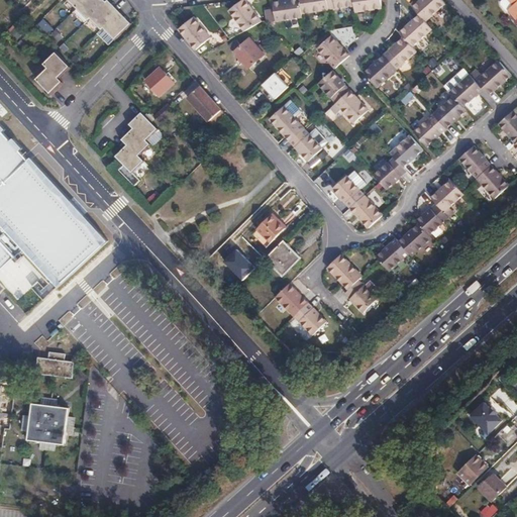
[(68,0),(77,9),(86,0),(68,0)]
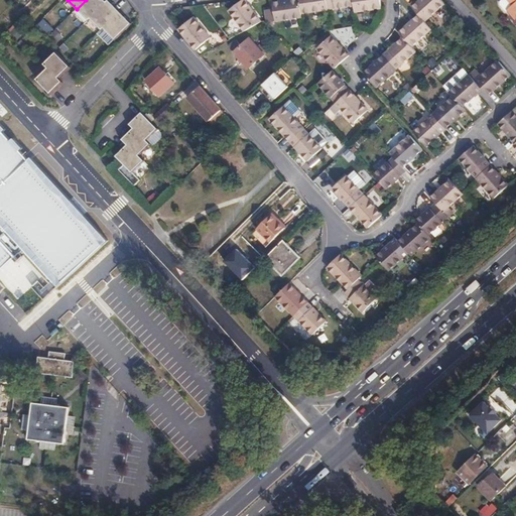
[(86,0),(77,9),(88,20),(107,2),(105,0),(86,0)]
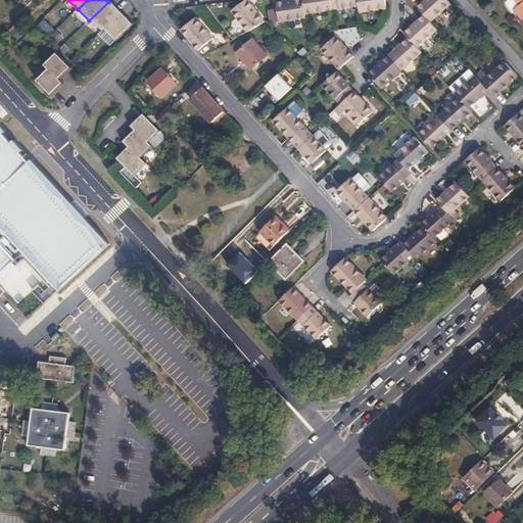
[(266,22),(248,0),(245,0),(232,11),(247,32),(266,22)]
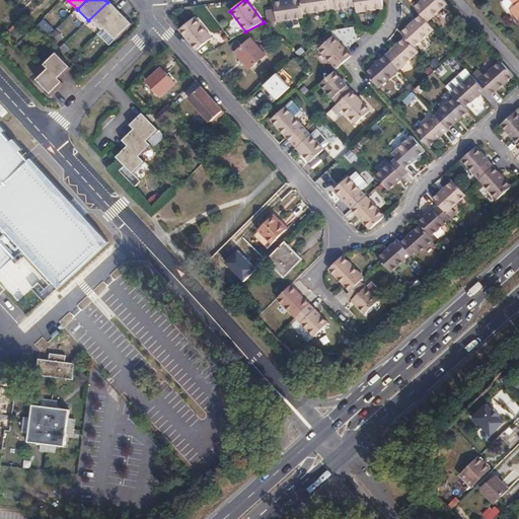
[(301,0),(286,0),(275,2),(276,8),(278,21),(304,17),(303,14),(301,0)]
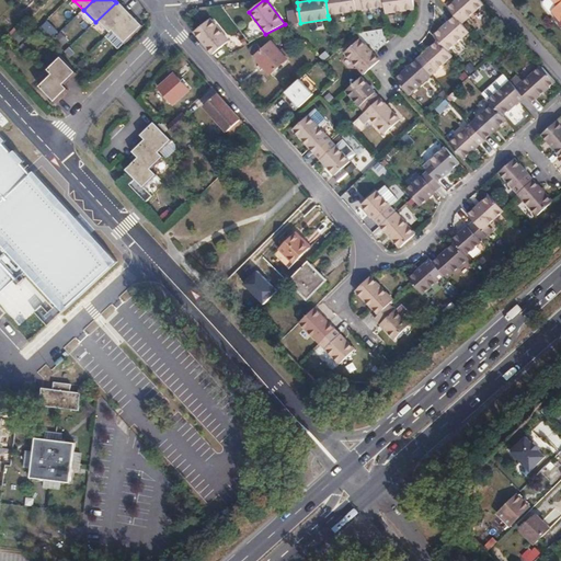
[(357,11),(355,0),(325,0),(328,15),(357,11)]
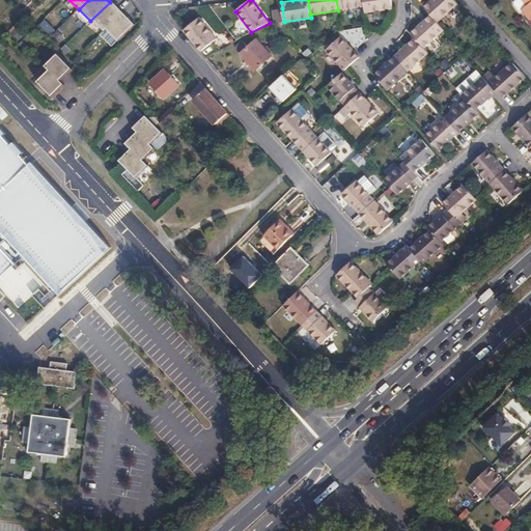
[(364,0),(336,0),(338,10),(365,6),(364,0)]
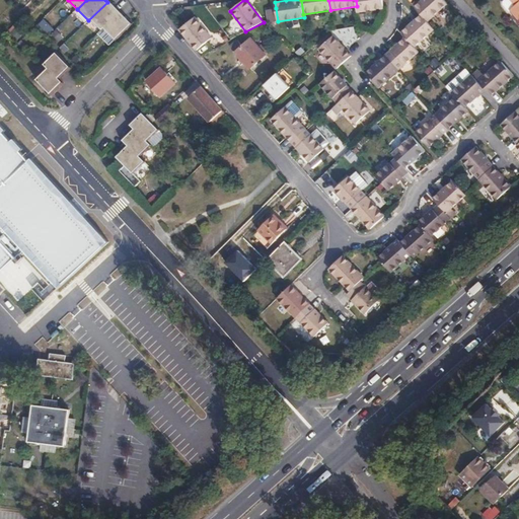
[(384,8),(382,0),(356,0),(357,6),(358,12),(384,8)]
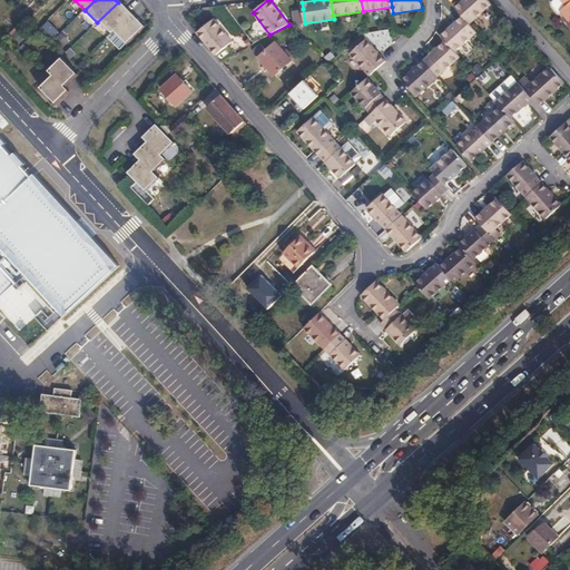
[(488,0),(463,0),(455,8),(463,16),(470,23),(492,3),(488,0)]
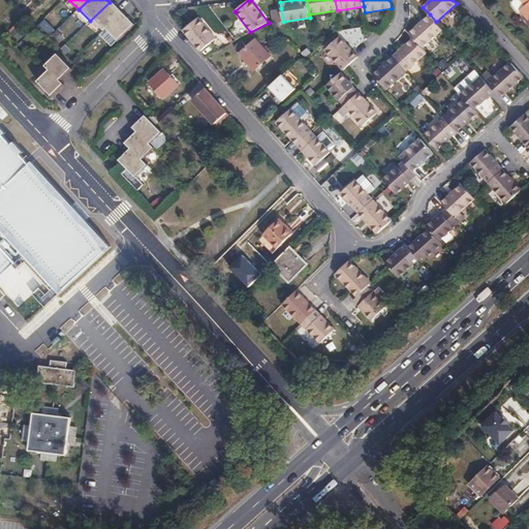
[(527,6),(522,0),(520,0),(516,4),(521,10),(527,6)]
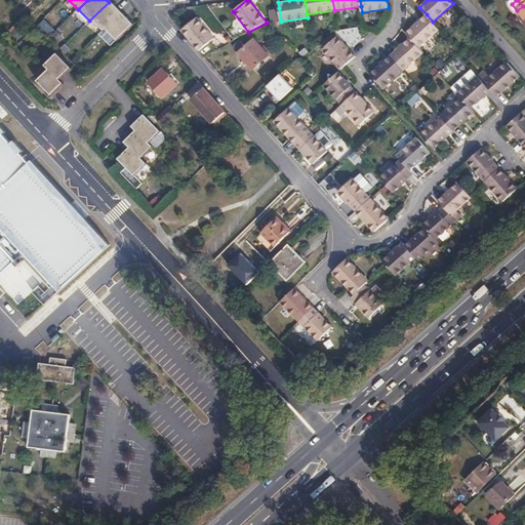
[(91,19),(103,31),(105,29),(122,11),(114,3),(113,4),(110,1),(109,2),(89,21),(91,19)]
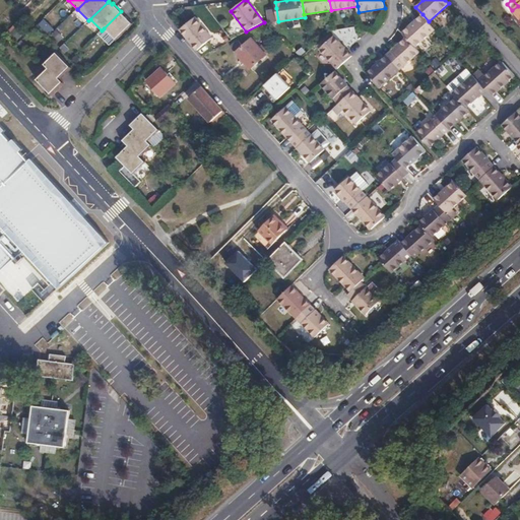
[(278,21),(276,8),(267,9),(269,21),(278,21)]
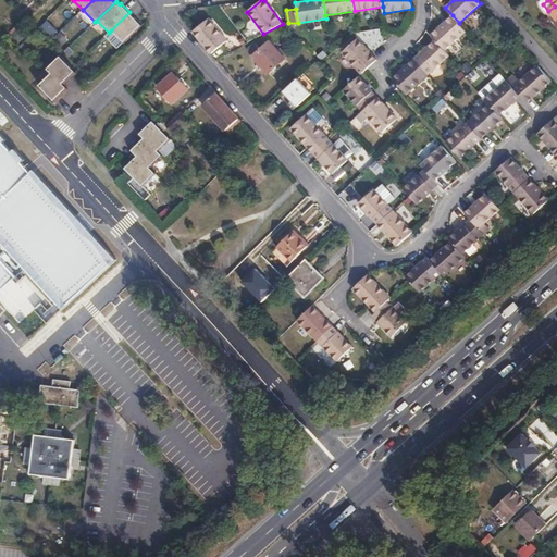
[(130,12),(111,31),(124,42),(139,27),(137,25),(139,23),(130,12)]
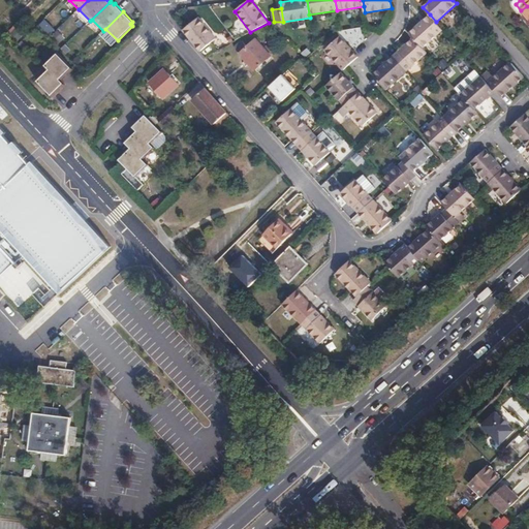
[(430,14),(409,33),(413,38),(422,48),(442,29),(436,22),(430,14)]
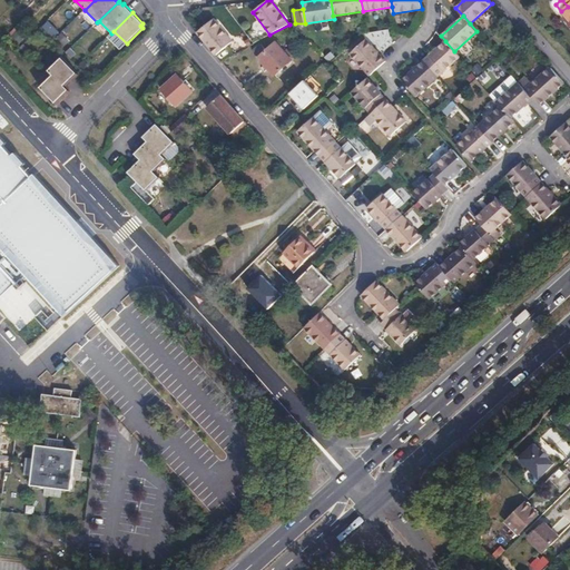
[(197,32),(216,55),(233,41),(214,19),(197,32)]
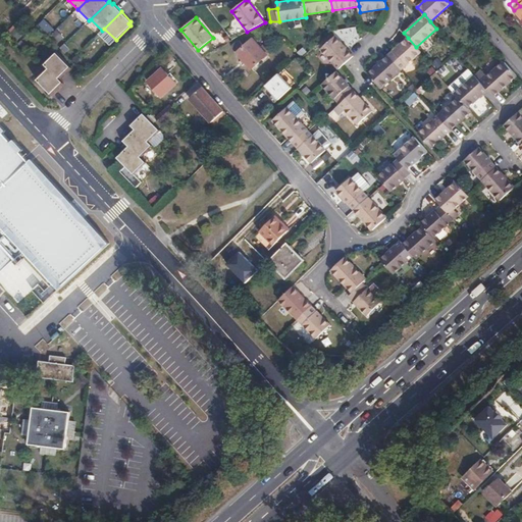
[(354,56),(349,50),(335,36),(321,49),(340,69),(354,56)]
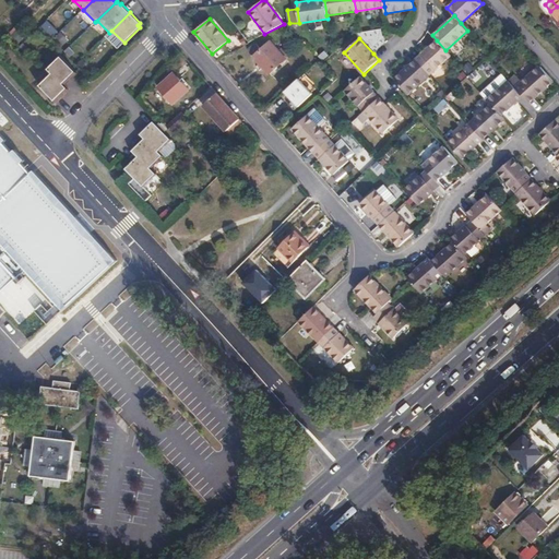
[(437,40),(416,59),(430,75),(451,56),(445,50),(437,40)]
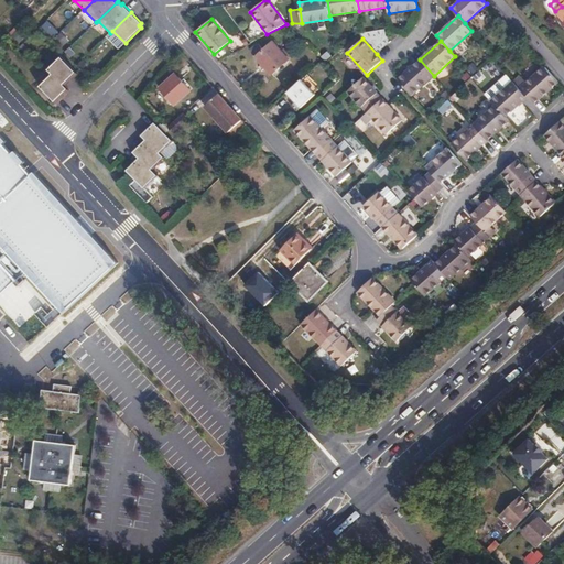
[(292,63),(277,46),(267,54),(261,47),(255,53),(260,60),(259,61),(274,78),(292,63)]
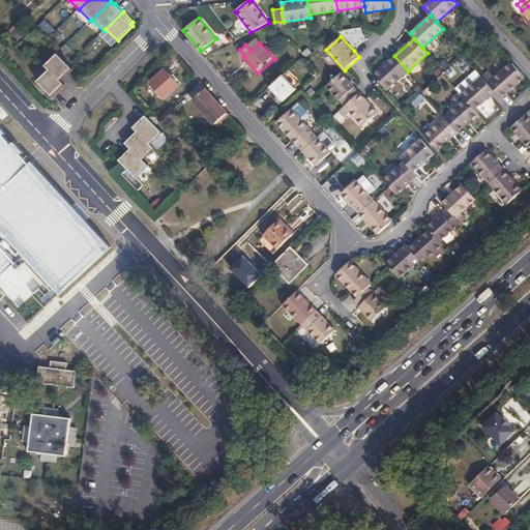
[(476,55),(473,51),(467,56),(470,60),(476,55)]
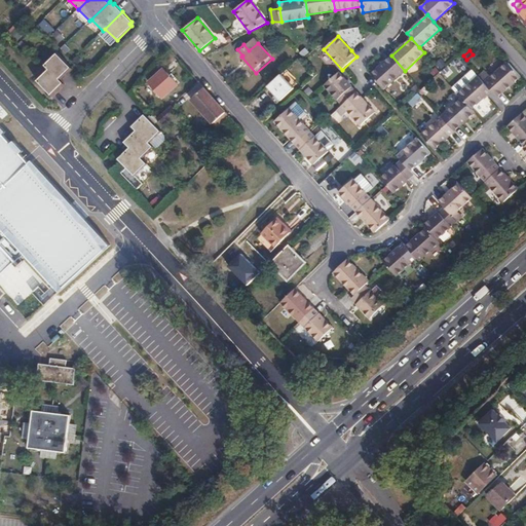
[(58,53),(46,65),(60,79),(65,74),(63,72),(64,71),(65,72),(67,70),(68,71),(72,68),(58,53)]
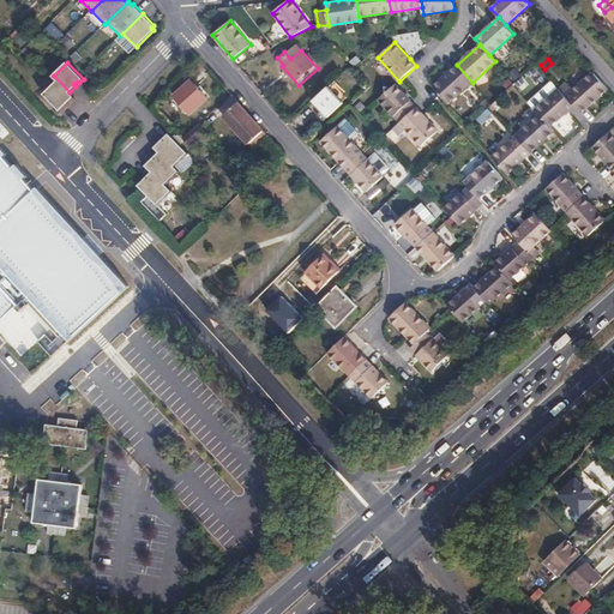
[(457,65),(433,86),(441,96),(449,103),(473,83),(457,65)]
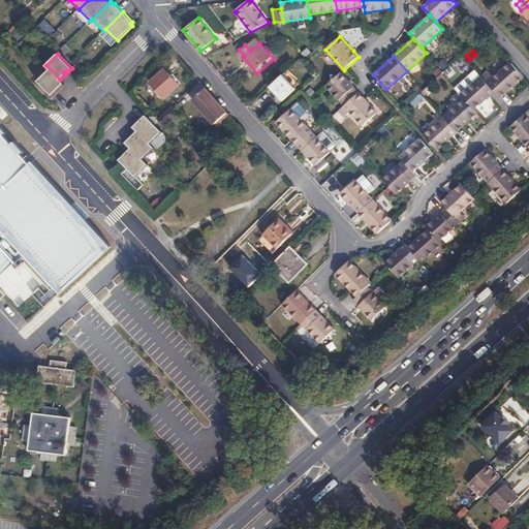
[(524,76),(510,62),(493,78),(487,70),(480,75),(481,76),(495,91),(500,98),(524,76)]
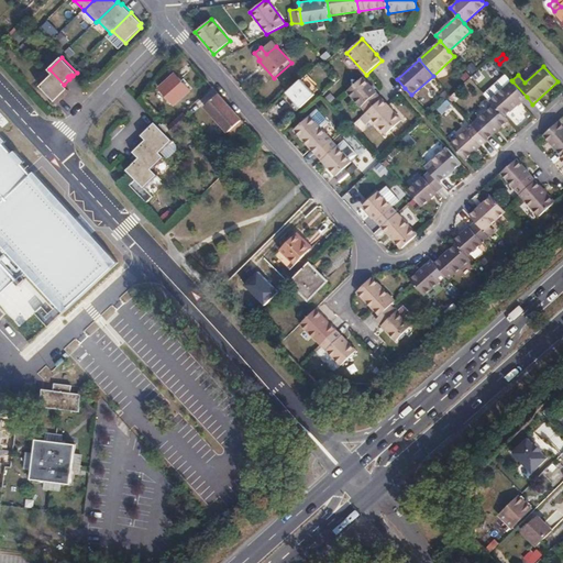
[(65,92),(68,89),(65,86),(64,85),(50,69),(48,70),(52,75),(41,87),(56,101),(61,96),(59,95),(62,92),(62,94),(64,91),(65,92)]
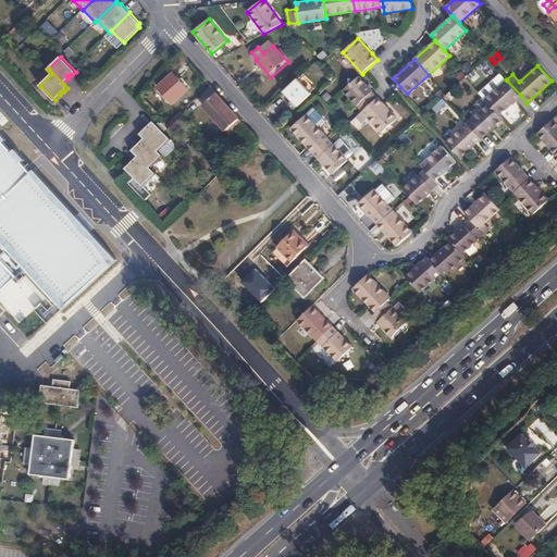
[(189,89),(174,73),(161,85),(175,102),(189,89)]
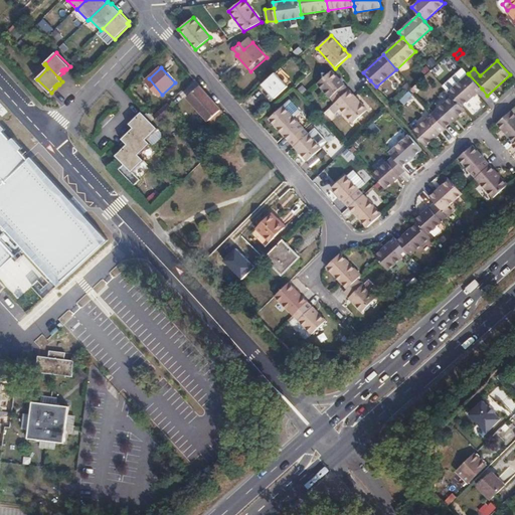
[(332,70),(317,83),(335,104),(350,90),(349,89),(332,70)]
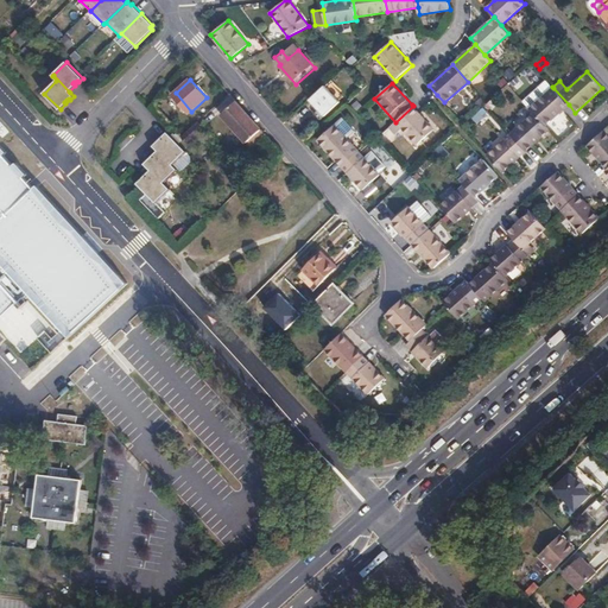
[(340,102),(325,86),(309,101),(323,118),(340,102)]
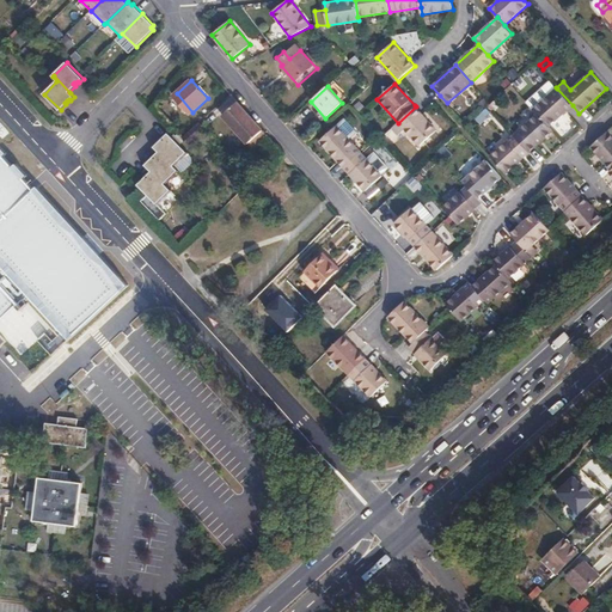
[(537,114),(549,127),(573,105),(557,89),(533,109),(537,114)]
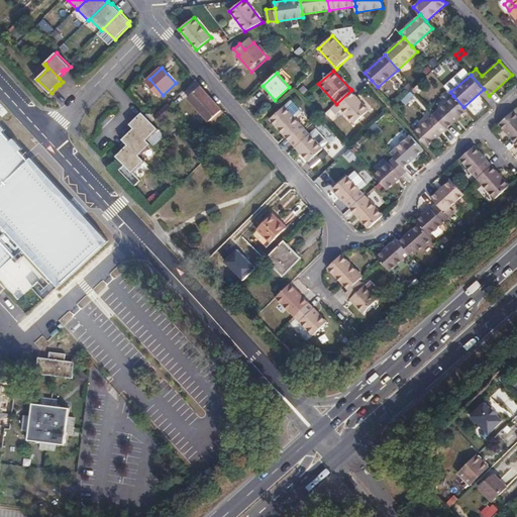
[(221,110),(200,87),(188,97),(209,121),(221,110)]
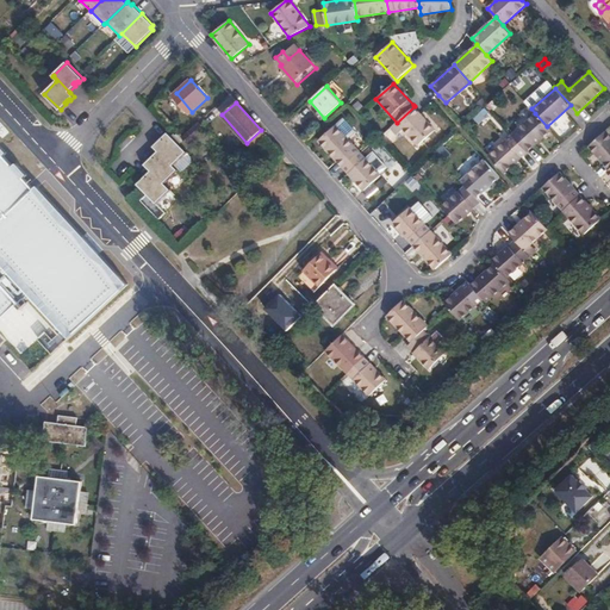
[(415,106),(397,123),(390,129),(396,134),(402,129),(418,145),(435,130),(419,112),(415,106)]
